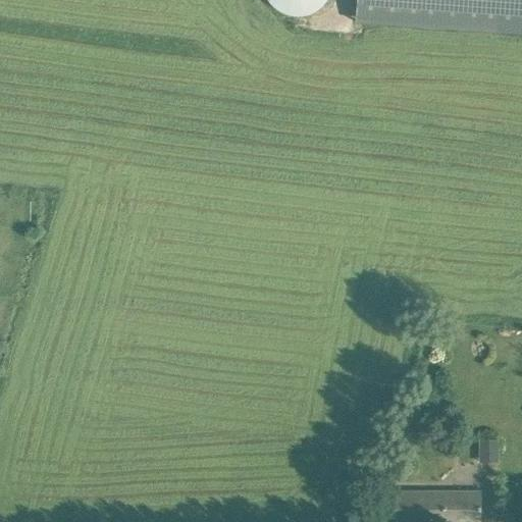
[(314,11),(316,9),(320,7),(324,3),(325,0),(267,0),(270,3),(274,7),(279,11),(284,13),(291,15),(297,15),(303,15),(309,13),(314,11)]
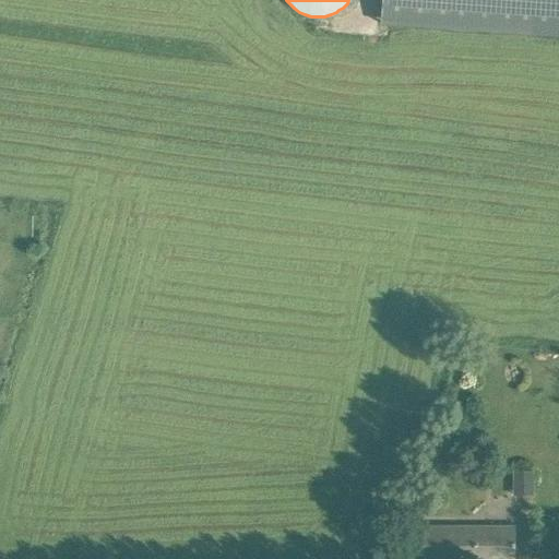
[(531,32),(533,0),(382,0),(381,23),(492,31),(531,33),(531,32)]
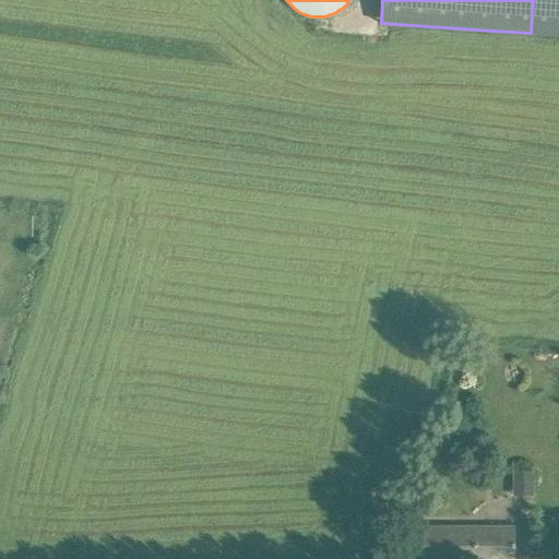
[(539,478),(523,476),(520,499),(536,501),(539,478)]
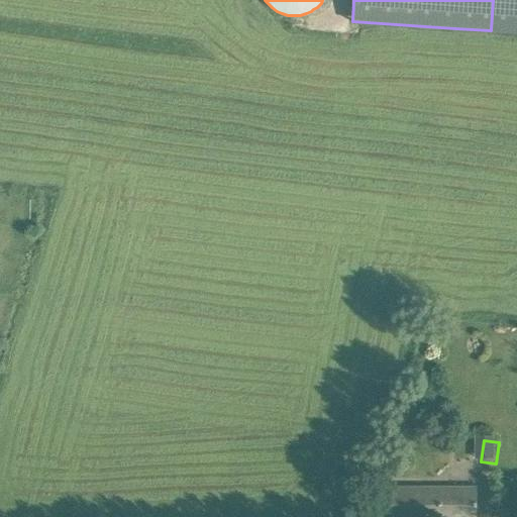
[(477,487),(391,486),(391,516),(477,516),(477,487)]
